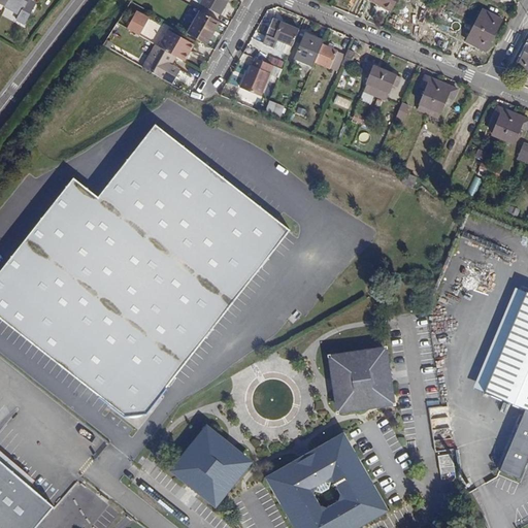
[(6,0),(2,7),(2,8),(18,17),(14,23),(22,27),(33,7),(26,3),(28,1),(28,0),(6,0)]
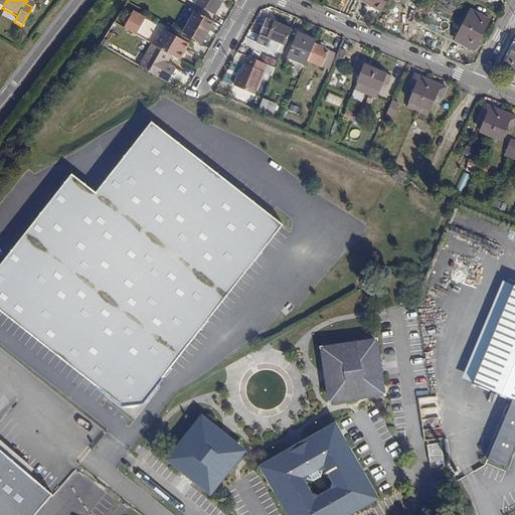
[(197,0),(195,3),(215,14),(223,0),(197,0)]
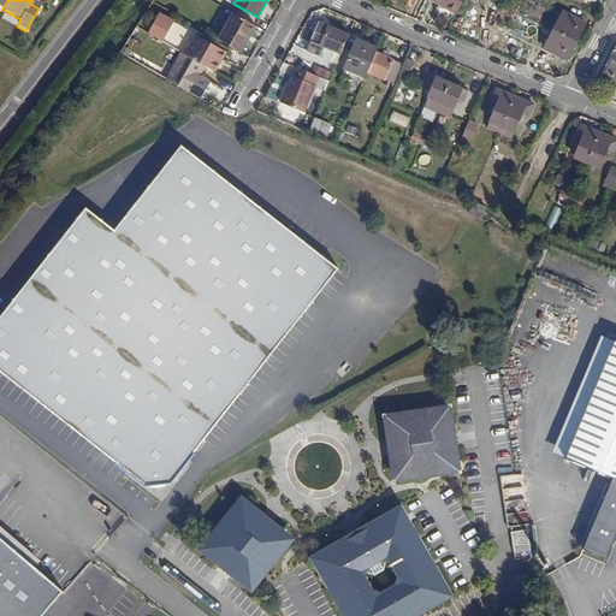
[(433,0),(456,13),(463,0),(433,0)]
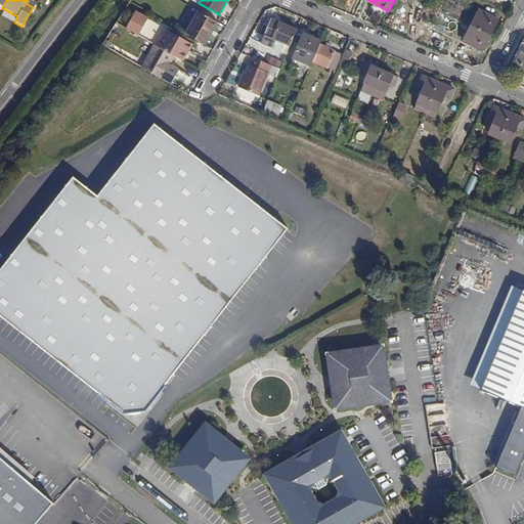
[(435,0),(439,2),(445,5),(448,6),(447,9),(460,15),(465,6),(453,0),(435,0)]
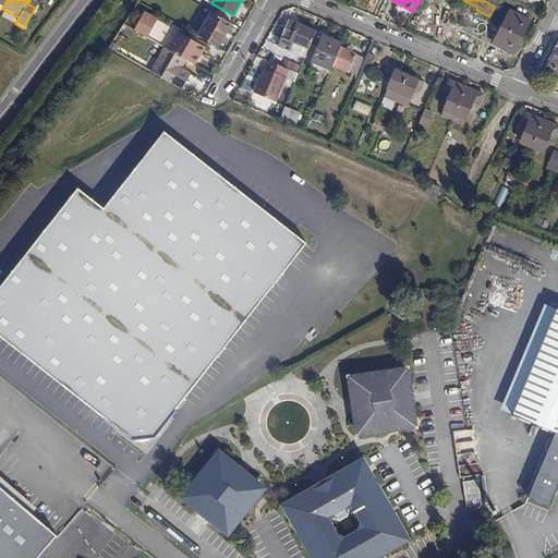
[(464,8),(472,11),(474,5),(468,2),(464,8)]
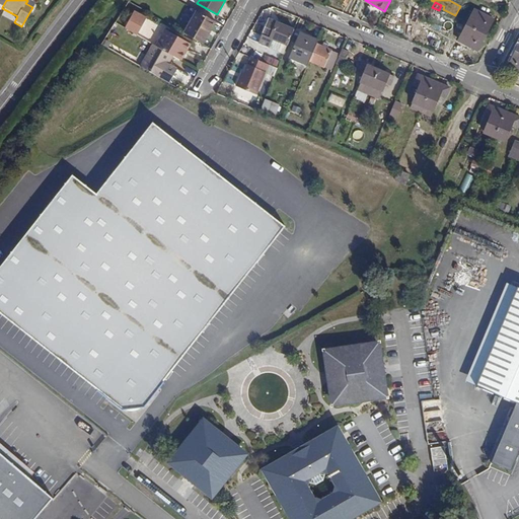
[(475,9),(467,25),(486,34),(494,18),(475,9)]
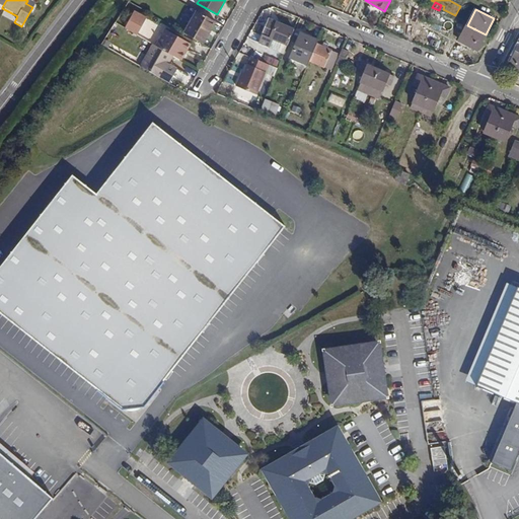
[(147,18),(134,11),(125,27),(138,35),(147,18)]
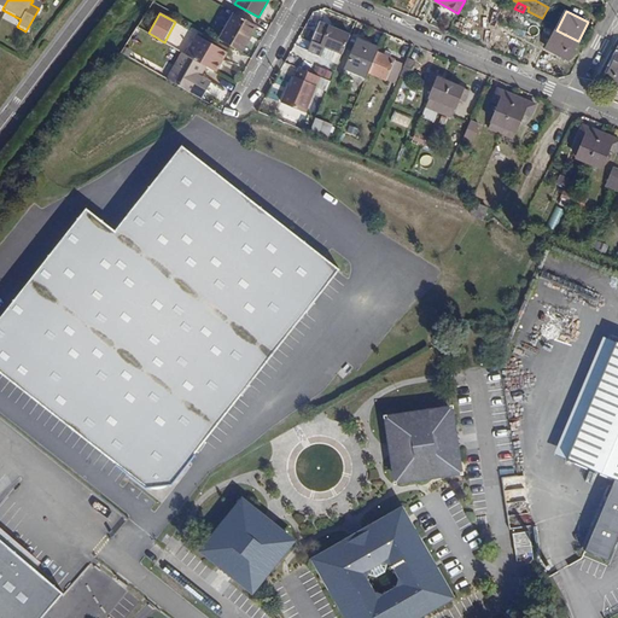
[(257,25),(234,13),(220,39),(243,52),(257,25)]
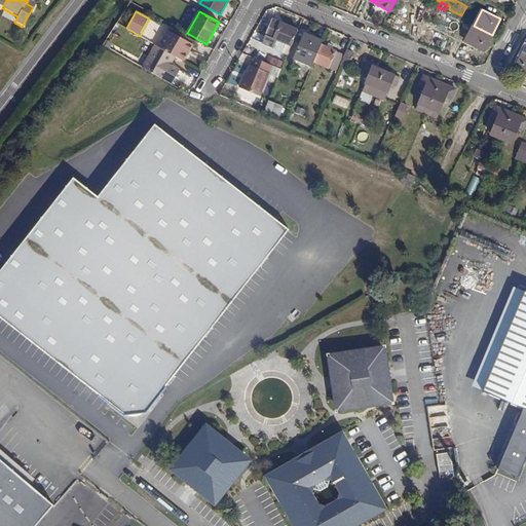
[(461,38),(470,24),(455,15),(448,31),(461,38)]
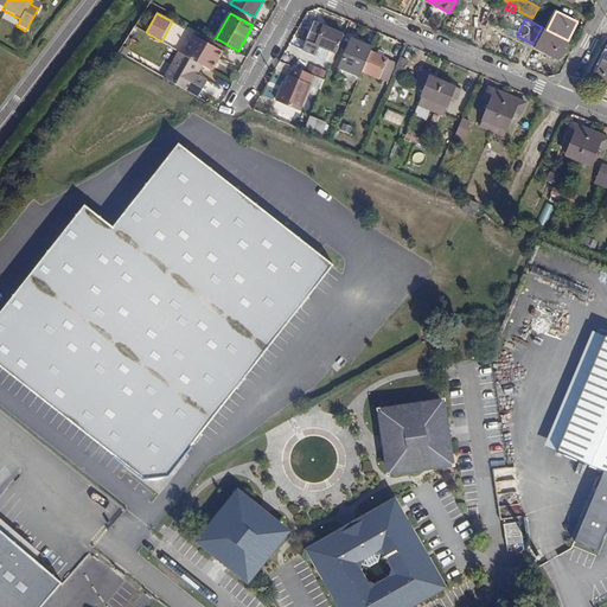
[(344,34),(315,23),(304,50),(319,57),(320,55),(333,59),(344,34)]
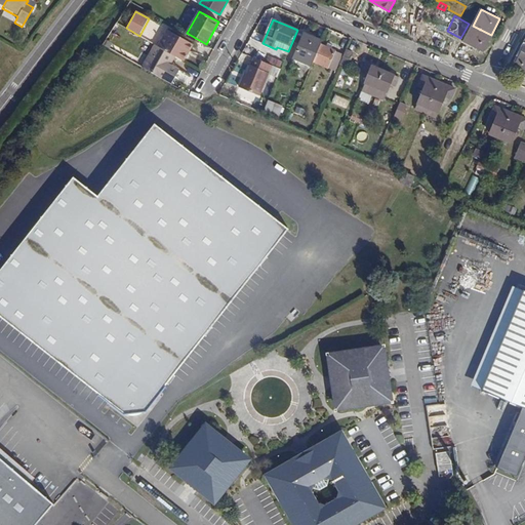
[(491,35),(473,26),(465,40),(483,50),(491,35)]
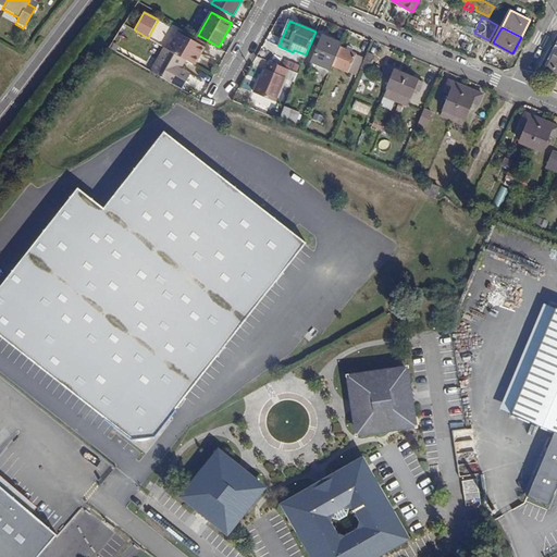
[(178,32),(168,49),(186,59),(194,63),(203,46),(178,32)]
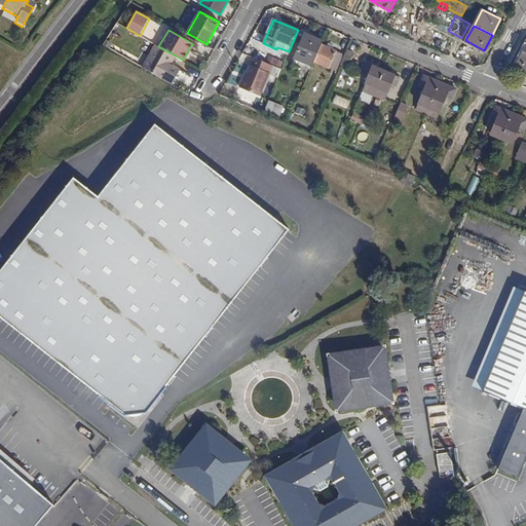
[(311,66),(313,61),(321,44),(323,40),(305,33),(294,58),(295,59),(309,65),(311,66)]
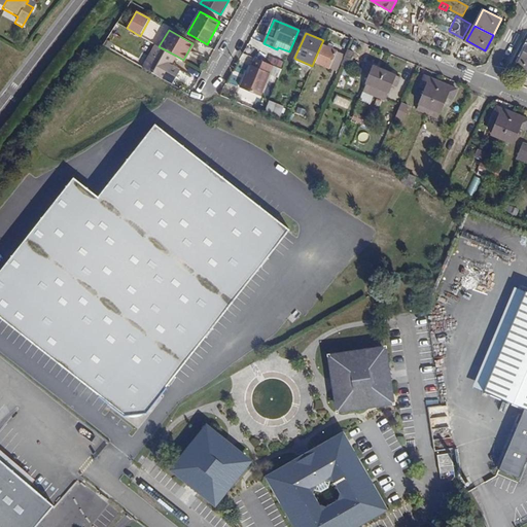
[(176,56),(159,46),(155,44),(143,67),(163,78),(176,56)]
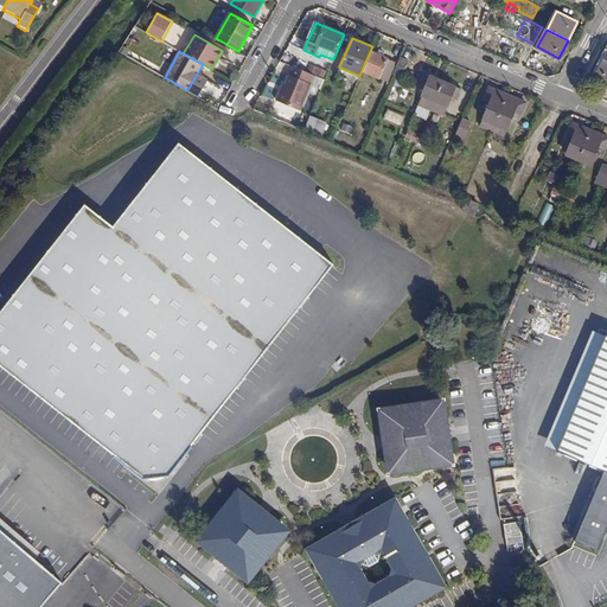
[(370,51),(362,70),(379,78),(388,59),(370,51)]
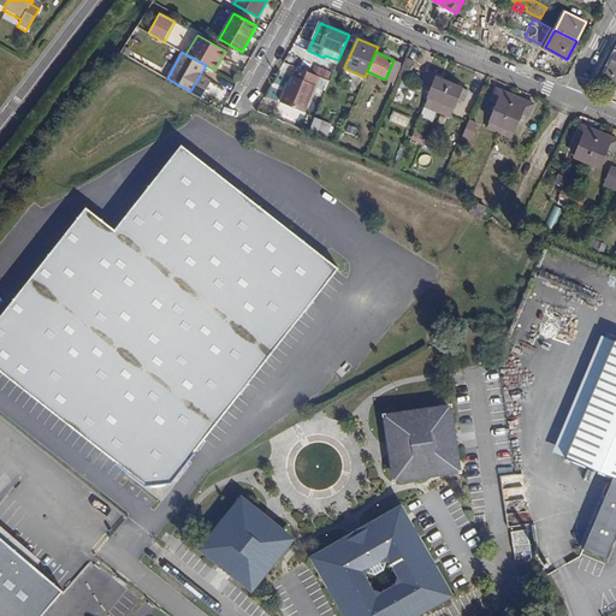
[(414,61),(406,58),(403,64),(397,77),(407,81),(414,61)]
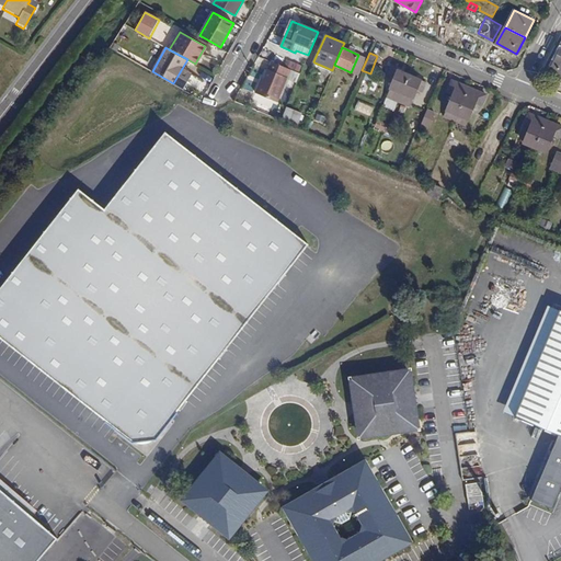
[(359,76),(362,70),(367,58),(358,55),(351,72),(359,76)]
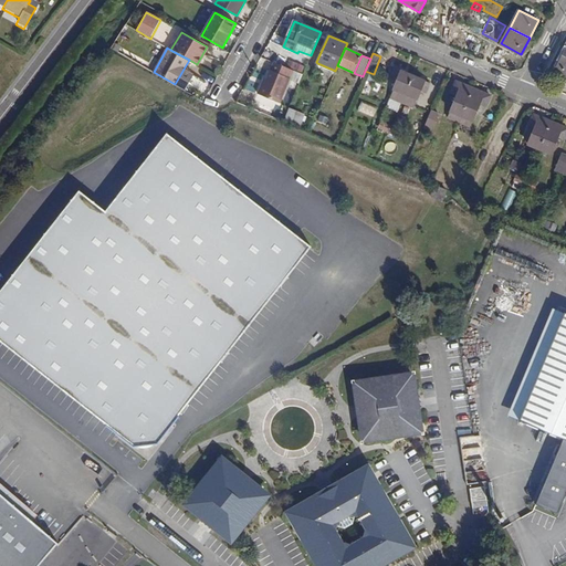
[(565,56),(564,55),(555,72),(565,77),(565,56)]
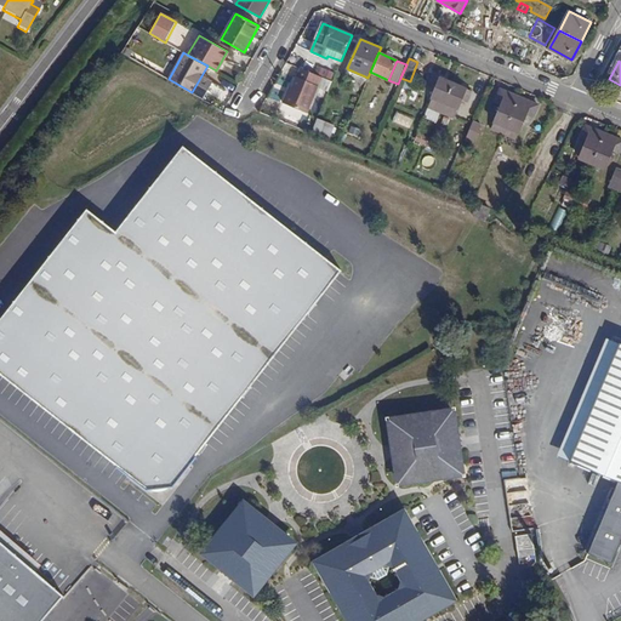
[(318,75),(300,68),(296,77),(295,77),(291,86),(289,92),(286,92),(283,102),(306,112),(317,85),(314,84),(318,75)]
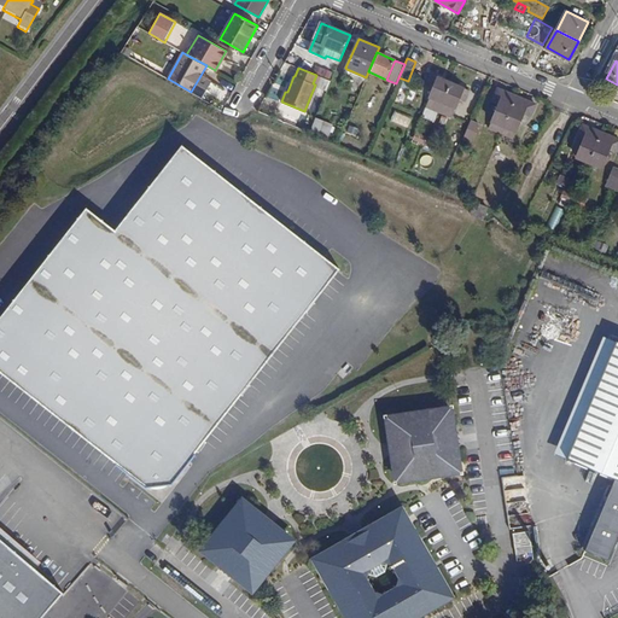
[(363,76),(347,69),(344,76),(361,83),(363,76)]
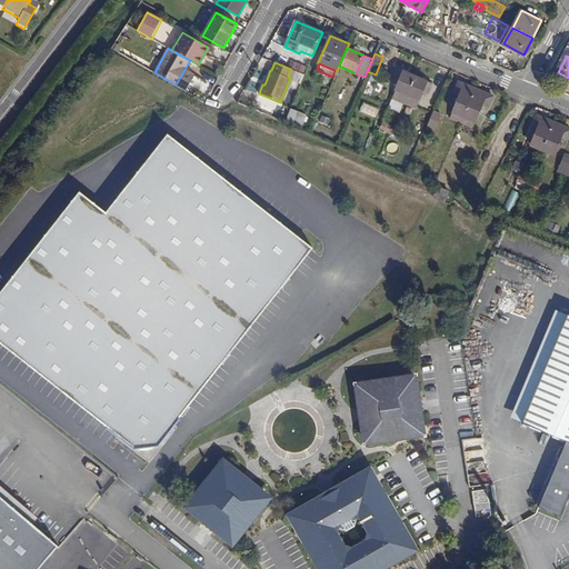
[(403,103),(415,76),(398,69),(393,79),(399,81),(392,99),(393,99),(403,103)]
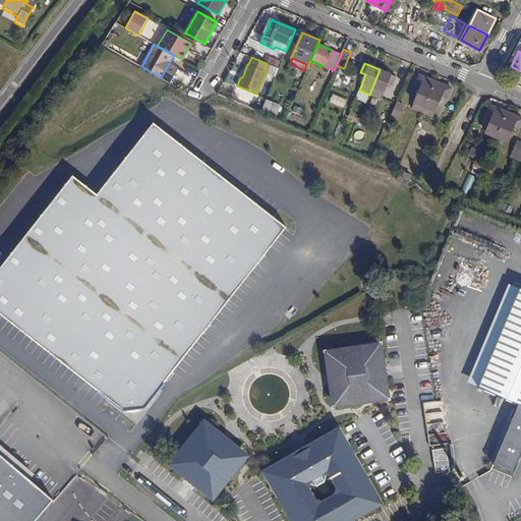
[(395,76),(380,69),(369,95),(381,99),(387,83),(391,85),(395,76)]
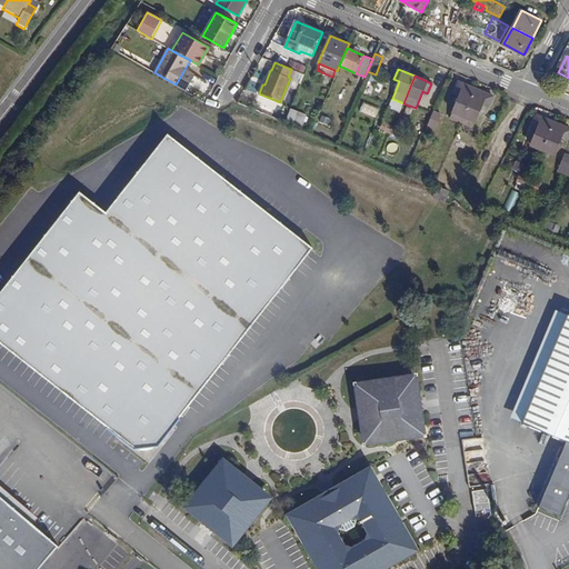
[(461,123),(476,88),(459,81),(453,92),(460,95),(450,118),(461,123)]
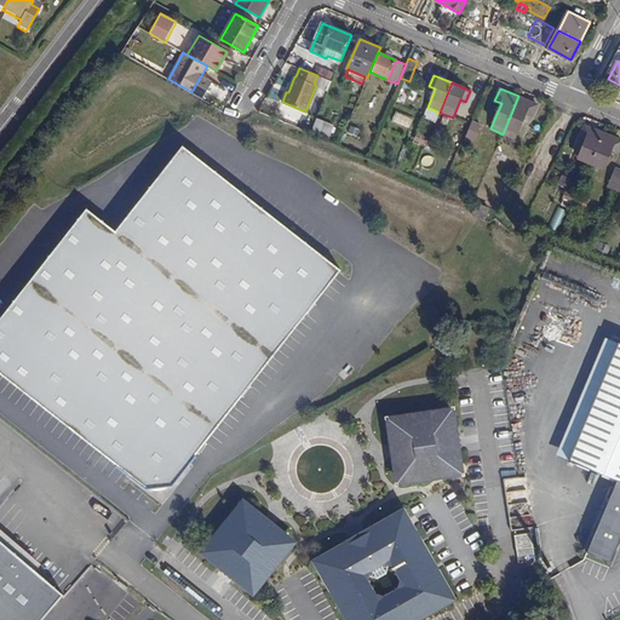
[(518,96),(503,135),(515,139),(526,114),(530,116),(535,104),(518,96)]
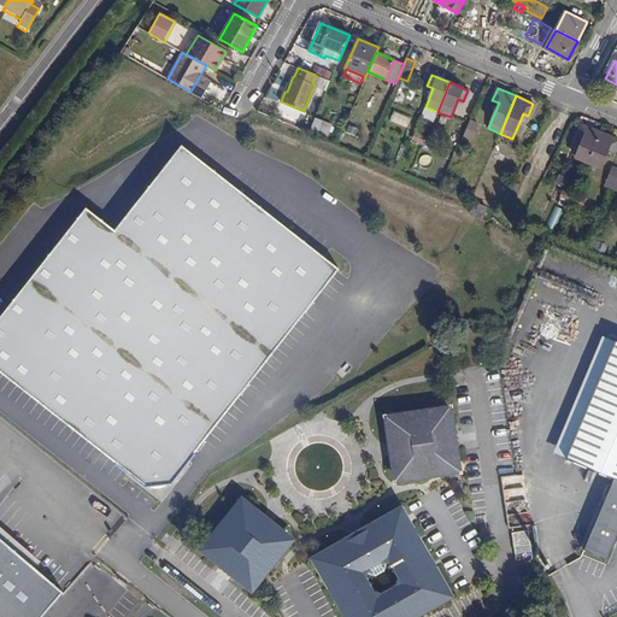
[(423,115),(434,119),(438,112),(427,107),(423,115)]
